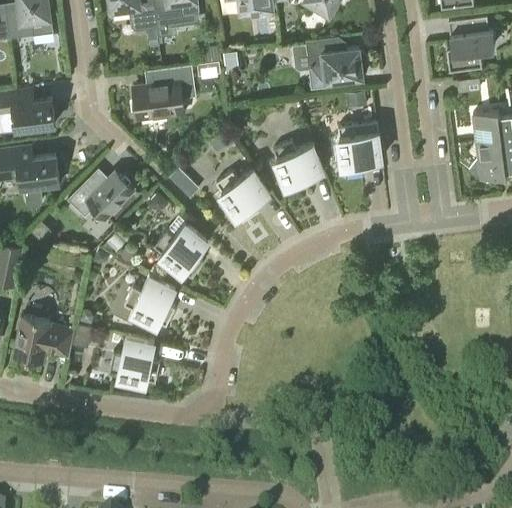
[(5,11),(9,40),(52,34),(48,0),(17,0),(19,9),(5,11)]
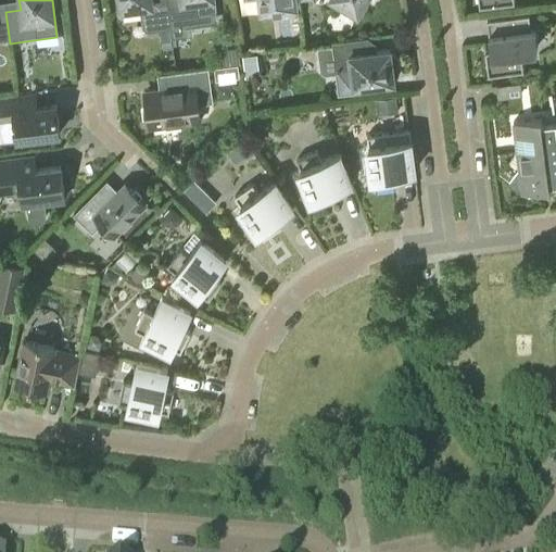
[(169,23),(165,0),(118,0),(121,13),(140,10),(143,30),(148,35),(171,32),(169,23)]
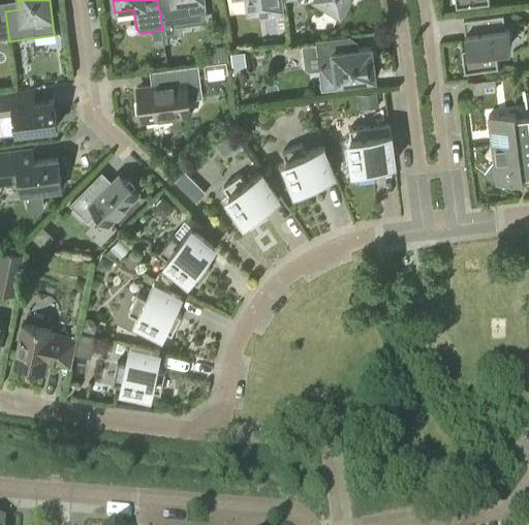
[(157,0),(161,22),(189,18),(187,3),(204,1),(203,0),(157,0)]
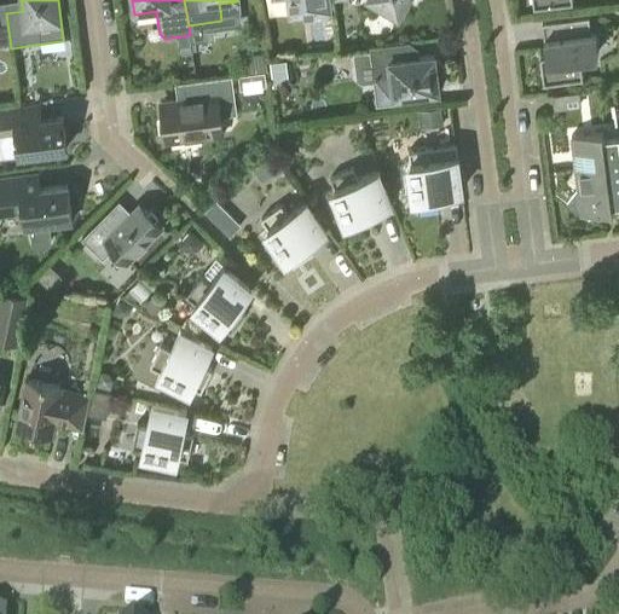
[(330,18),(329,7),(327,0),(284,0),(288,23),(330,18)]
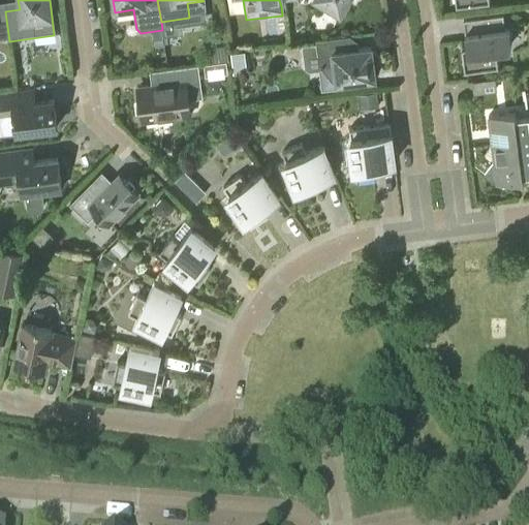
[(312,0),(340,17),(349,0),(312,0)]
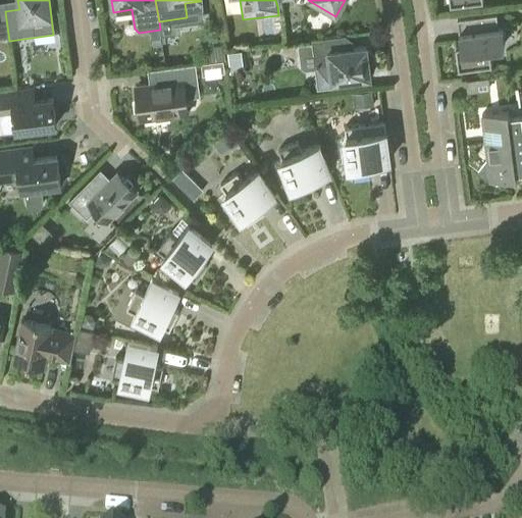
[(0,41),(9,41),(5,11),(0,11),(0,41)]
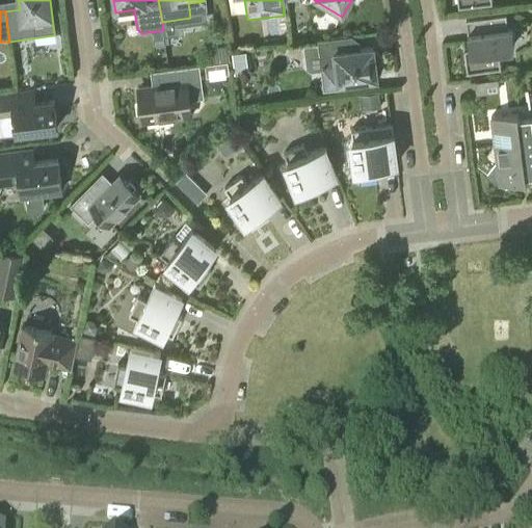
[(499,51),(514,49),(512,31),(508,32),(506,19),(466,23),(469,47),(464,48),(468,71),(501,67),(499,51)]
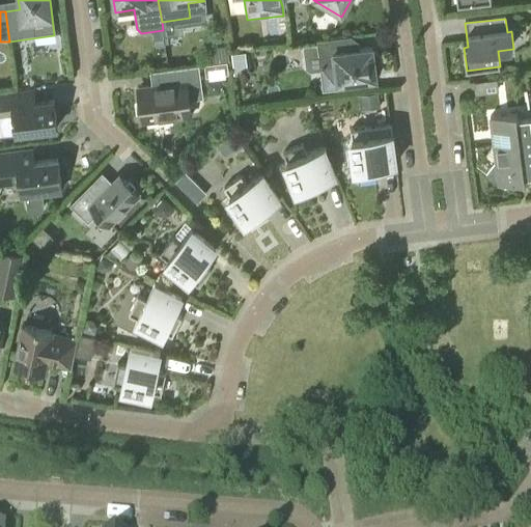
[(165,50),(163,33),(155,34),(157,51),(165,50)]
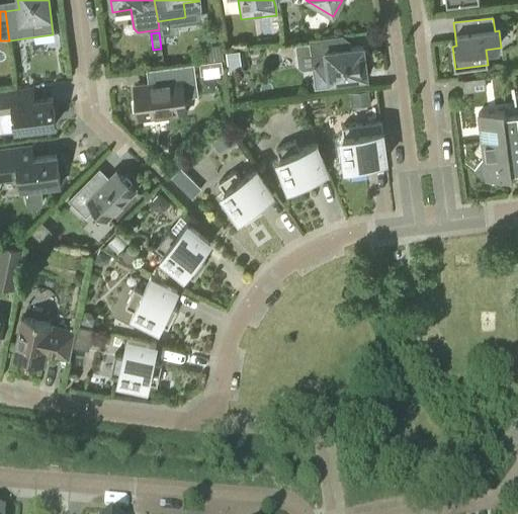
[(334,89),(333,84),(367,80),(366,76),(369,75),(371,71),(371,66),(371,62),(369,57),(366,54),(364,54),(363,50),(340,53),(338,39),(310,43),(313,68),(316,91),(334,89)]
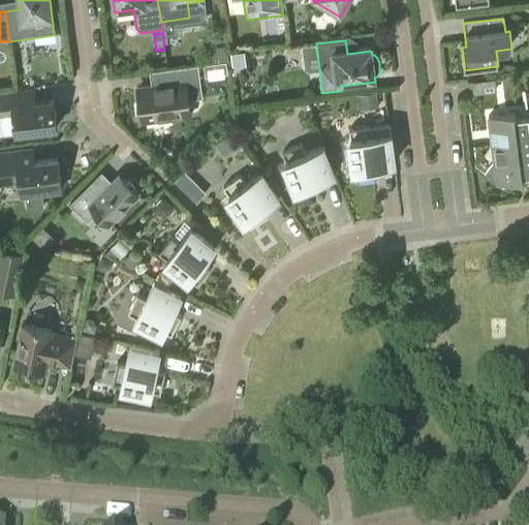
[(231,59),(232,70),(241,69),(240,58),(231,59)]
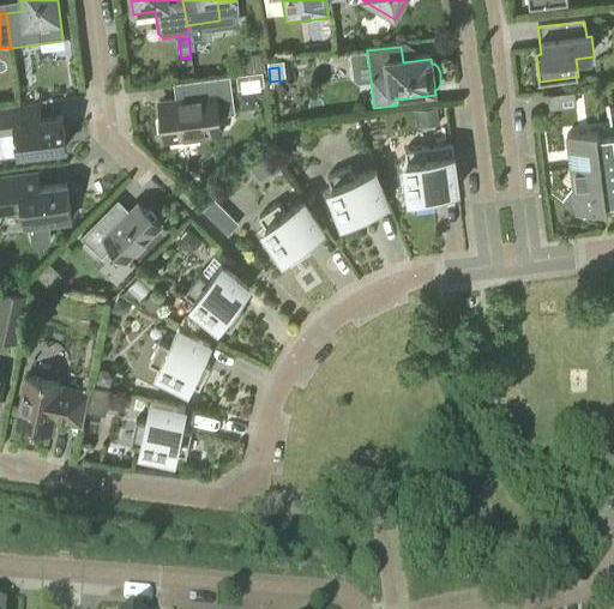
[(264,90),(263,76),(247,78),(236,79),(239,94),(264,90)]
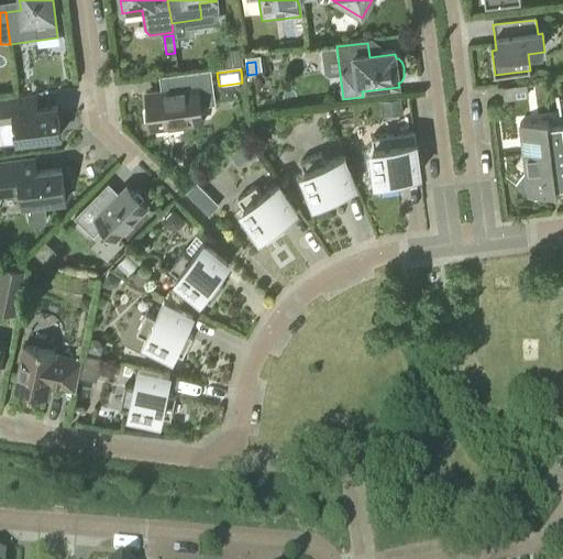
[(205,108),(214,107),(210,74),(179,77),(180,94),(146,98),(151,133),(202,125),(200,113),(205,108)]
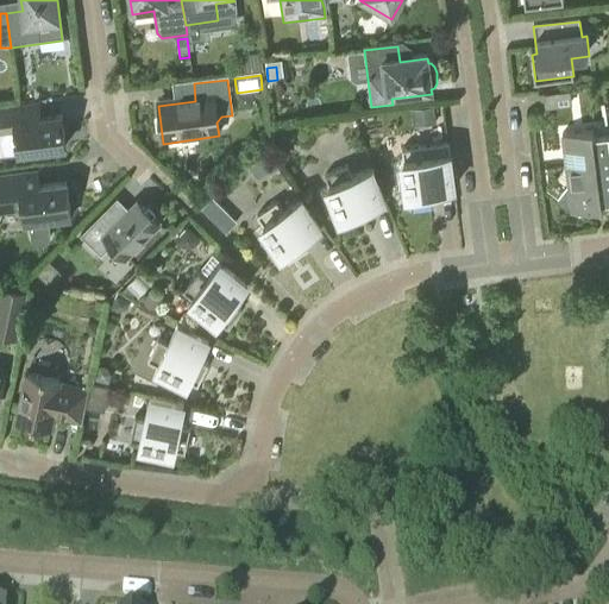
[(540,95),(542,112),(570,108),(567,92),(540,95)]
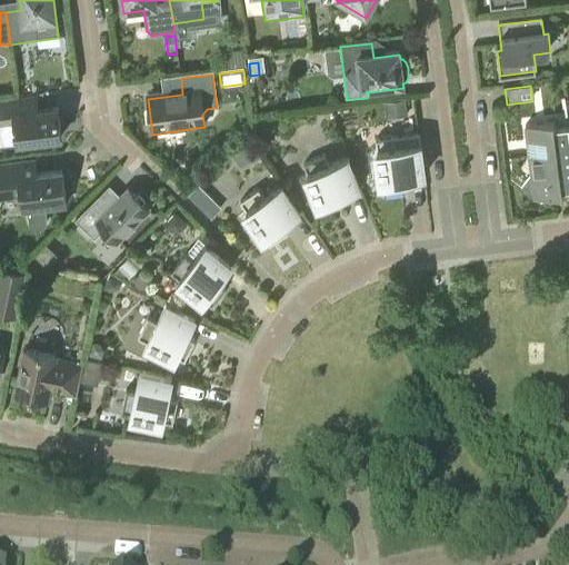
[(18,146),(61,140),(57,111),(29,115),(28,101),(0,105),(0,120),(1,128),(15,127),(18,146)]
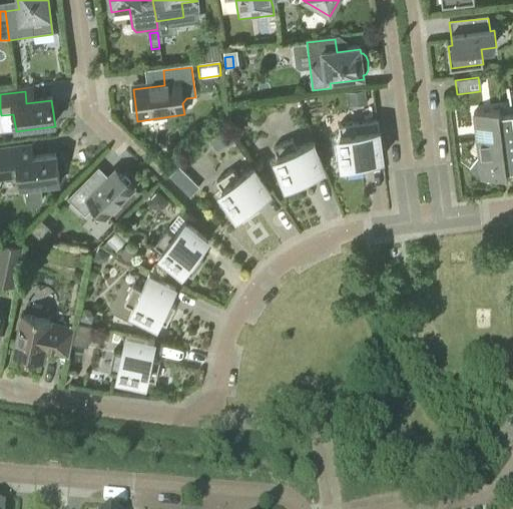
[(368,105),(366,92),(348,95),(350,108),(368,105)]
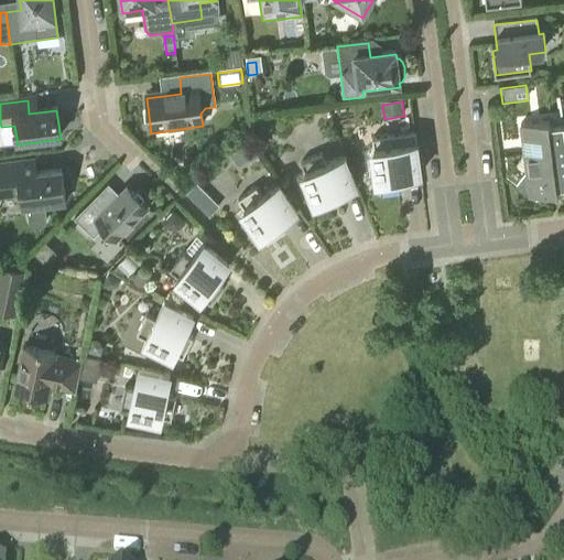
[(257,138),(270,127),(262,117),(249,128),(257,138)]
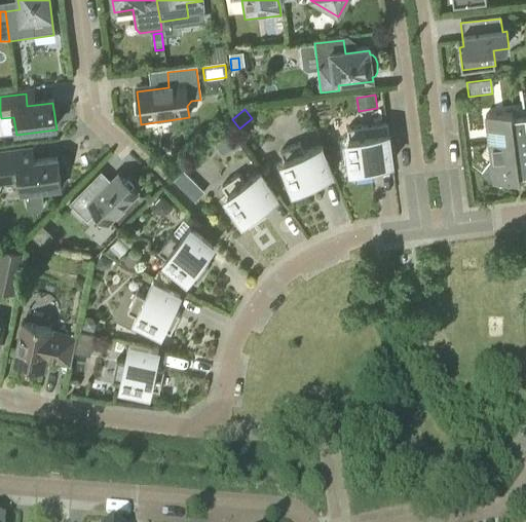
[(486,118),(491,163),(483,175),(494,184),(494,186),(497,186),(502,190),(506,185),(521,183),(520,178),(525,177),(525,119),(525,118),(513,120),(512,115),(486,118)]
